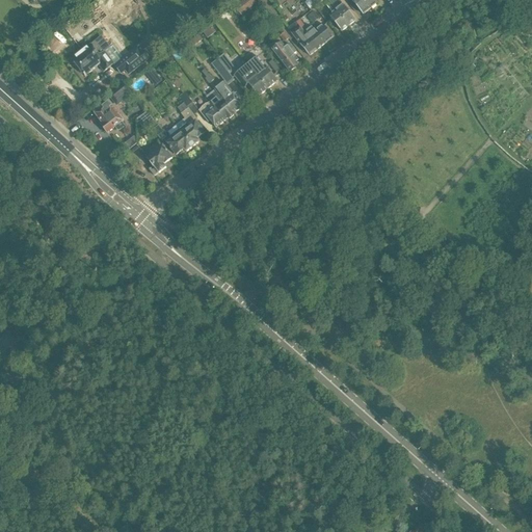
[(241,16),(258,3),(255,0),(244,0),(235,7),(241,16)]
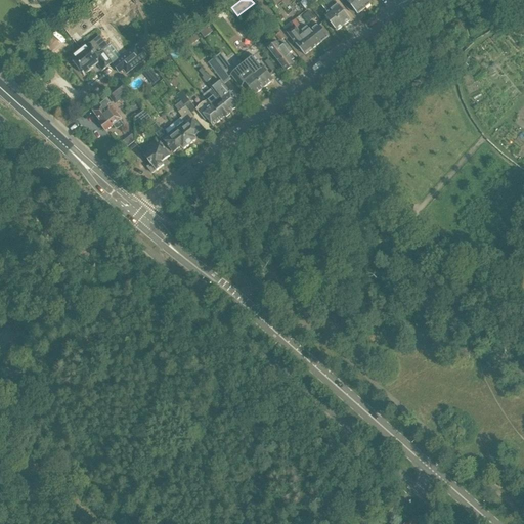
[(321,0),(344,27),(350,22),(338,6),(333,0),(321,0)]
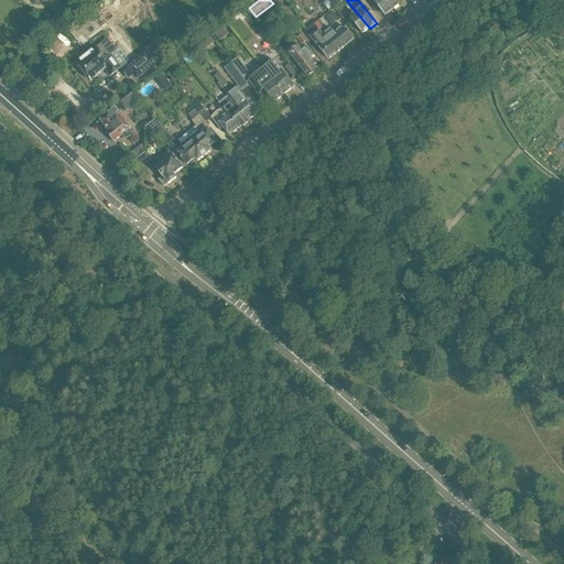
[(371,0),(384,17),(392,10),(383,0),(371,0)]
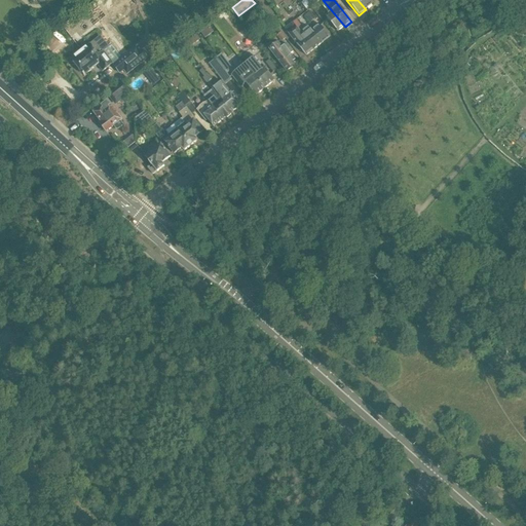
[(358,0),(366,9),(373,4),(369,0),(358,0)]
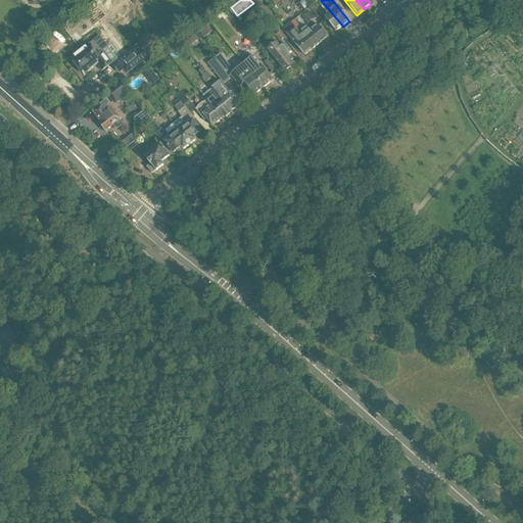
[(336,33),(343,27),(324,4),(321,7),(327,14),(324,17),(336,33)]
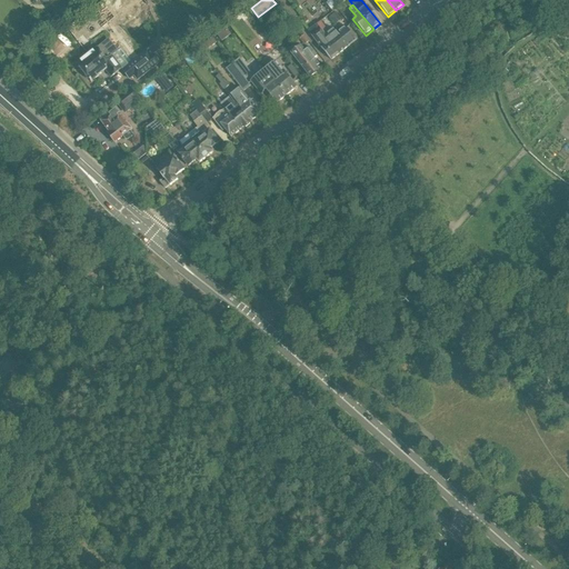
[(330,17),(336,25),(342,19),(336,12),(330,17)]
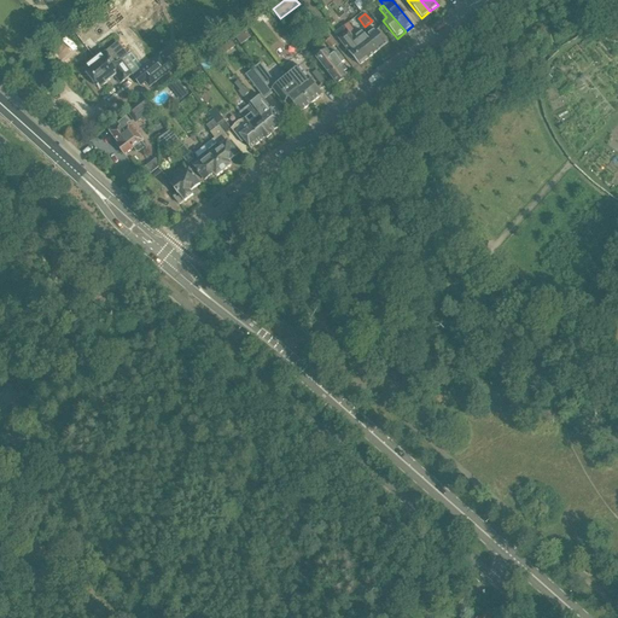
[(348,31),(354,39),(357,35),(348,23),(344,27),(347,30),(348,31)]
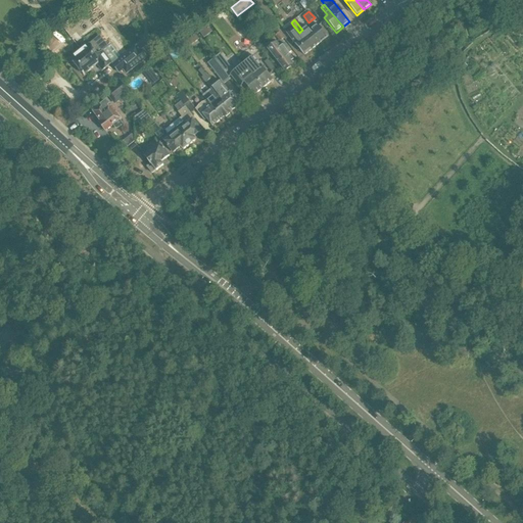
[(286,32),(304,55),(312,50),(302,38),(299,34),(299,33),(294,27),(293,26),(286,32)]
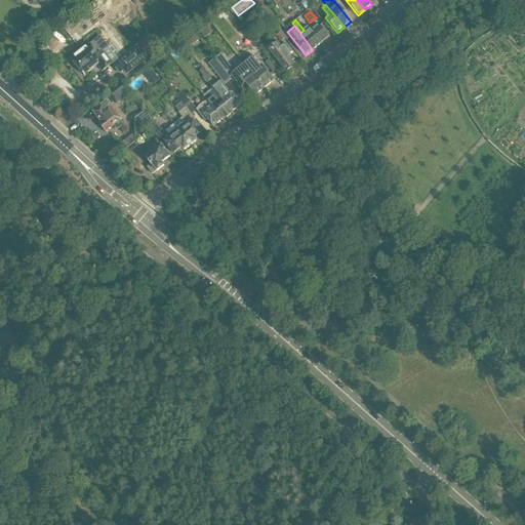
[(311,32),(321,44),(329,37),(319,26),(311,32)]
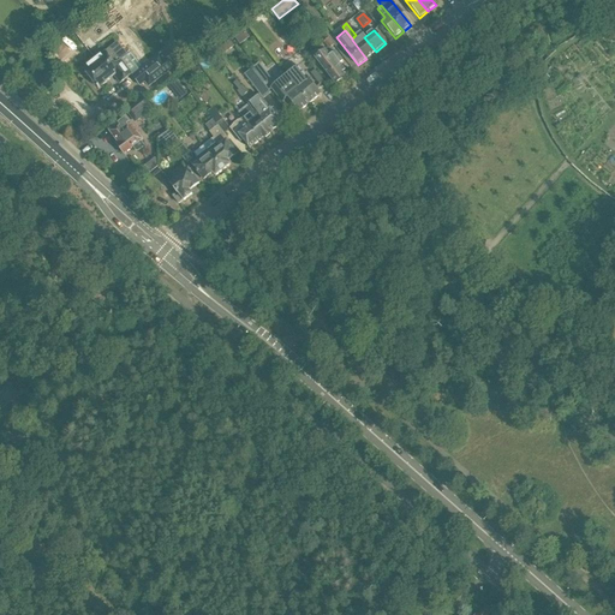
[(356,45),(366,59),(376,52),(364,37),(360,33),(352,40),(356,45)]
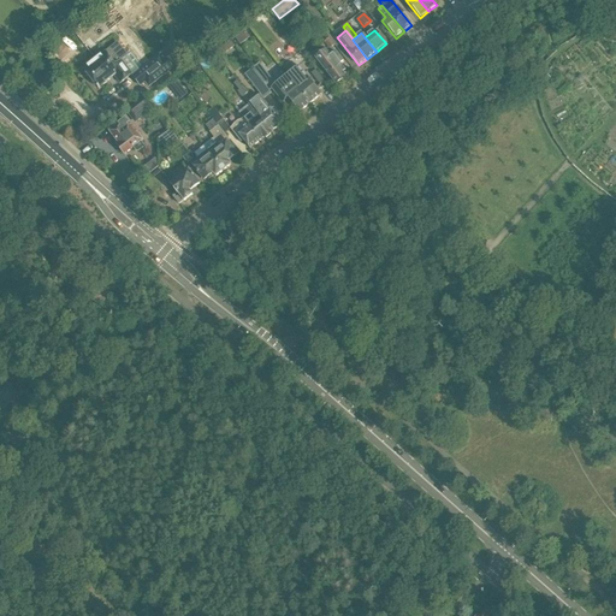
[(325,42),(330,49),(335,46),(329,39),(325,42)]
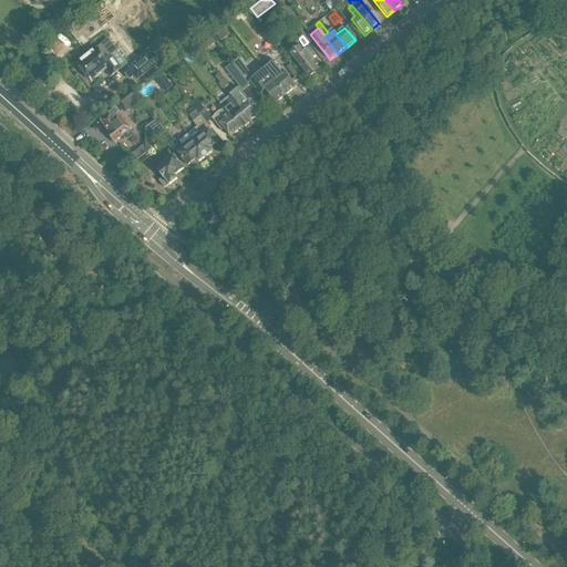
[(212,47),(216,42),(213,37),(207,41),(212,47)]
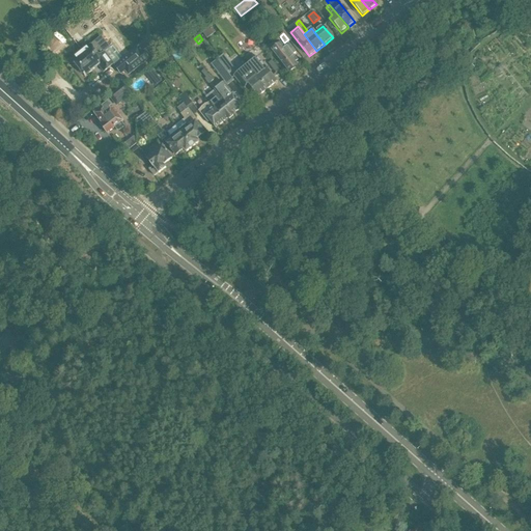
[(114,64),(105,53),(110,49),(102,38),(83,53),(81,52),(78,55),(78,56),(72,61),(79,71),(79,73),(81,76),(83,75),(85,78),(99,66),(104,73),(114,64)]
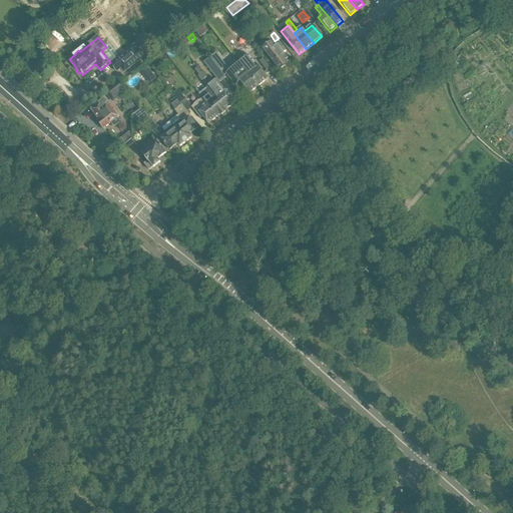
[(271,42),(270,40),(261,46),(263,48),(267,54),(280,71),(287,65),(285,61),(287,59),(283,54),(286,52),(280,44),(277,47),(272,41),(271,42)]
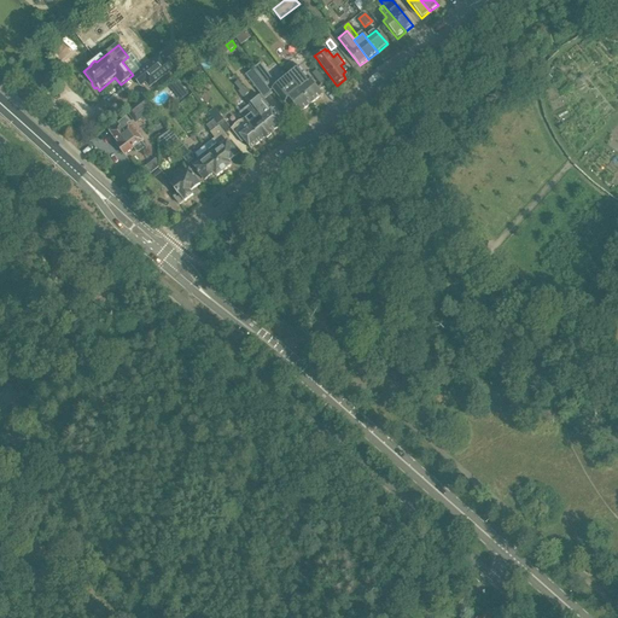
[(150,88),(174,69),(167,58),(164,60),(159,56),(133,77),(141,88),(146,83),(150,88)]
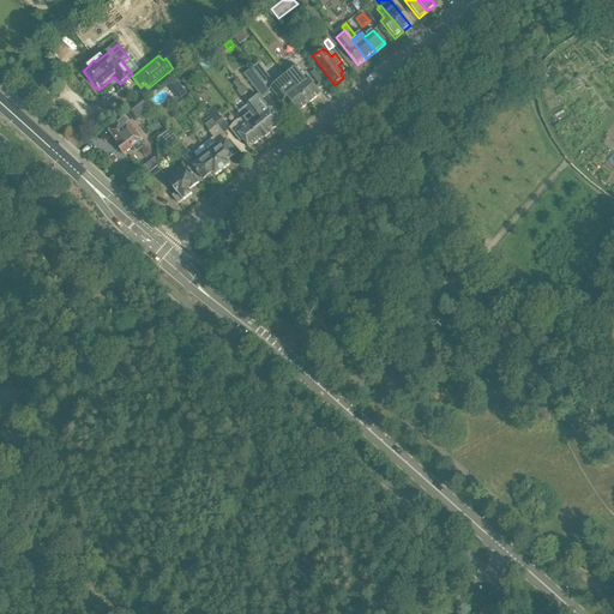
[(259,64),(252,68),(265,85),(266,84),(269,77),(259,64)]
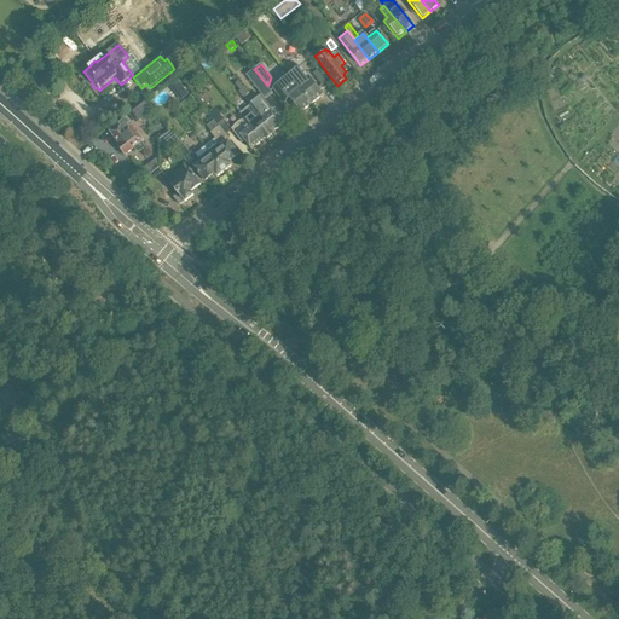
[(300,67),(289,76),(294,82),(312,104),(323,96),(306,73),(300,67)]
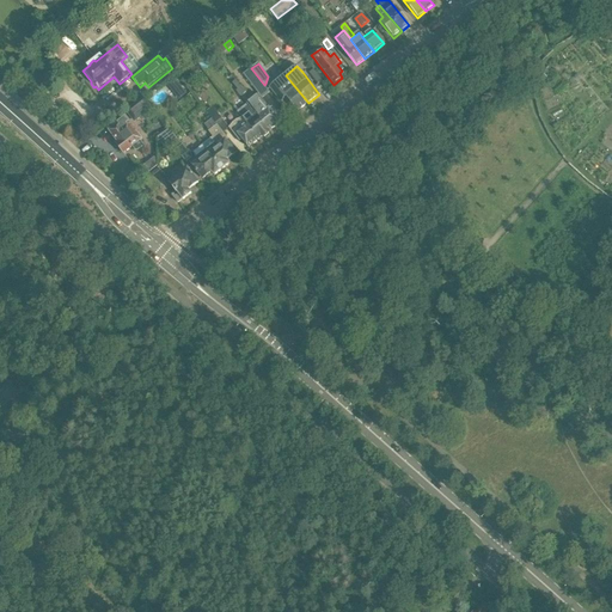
[(244,74),(262,99),(270,93),(264,85),(251,68),(244,74)]
